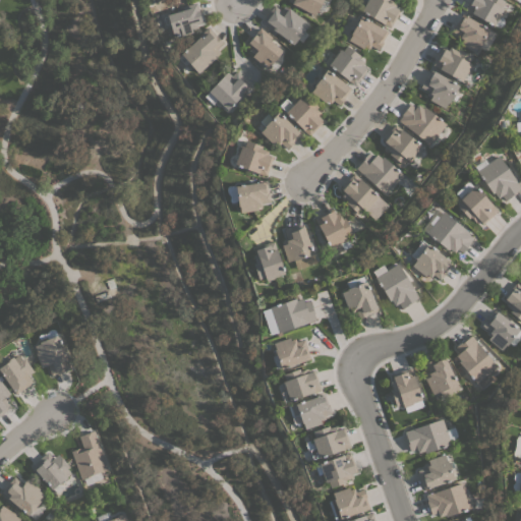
[(321,0),(313,15),(291,3),(287,0),(321,0)]
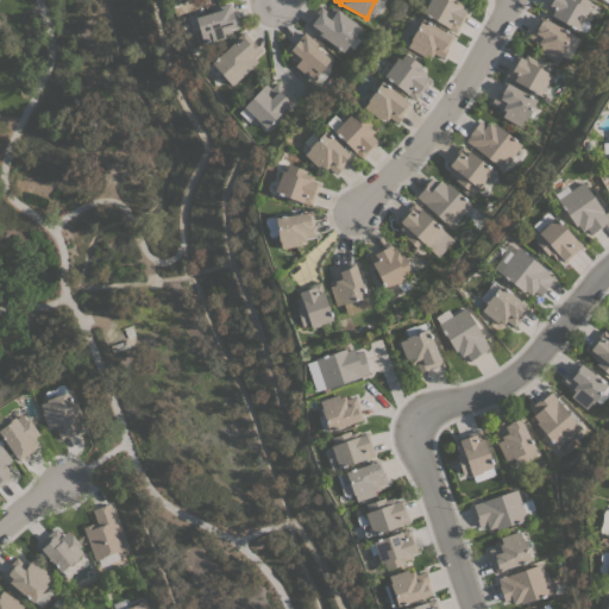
[(427,0),(456,0),(463,4),(460,8),(468,12),(456,32),(421,13),(427,0)]
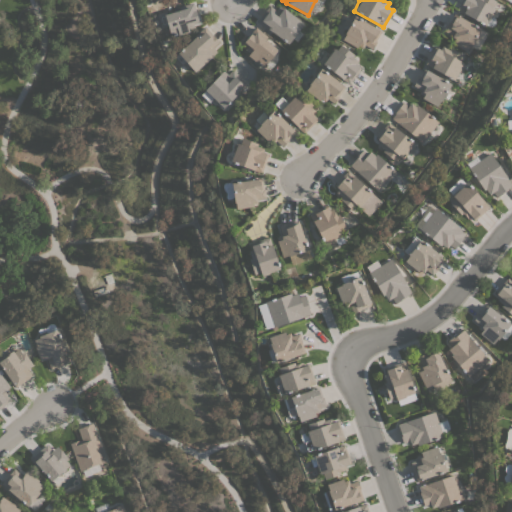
[(460,0),(494,0),(496,1),(492,7),(496,9),(491,16),(490,16),(485,25),(463,13),(463,12),(456,8),(460,0)]
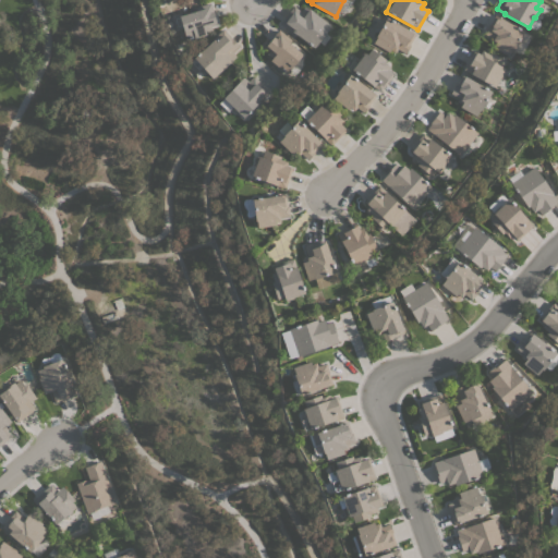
[(190,39),(185,40),(180,25),(177,26),(173,17),(195,11),(194,8),(209,2),(217,24),(210,26),(211,29),(206,32),(205,31),(204,31),(206,35),(190,39)]
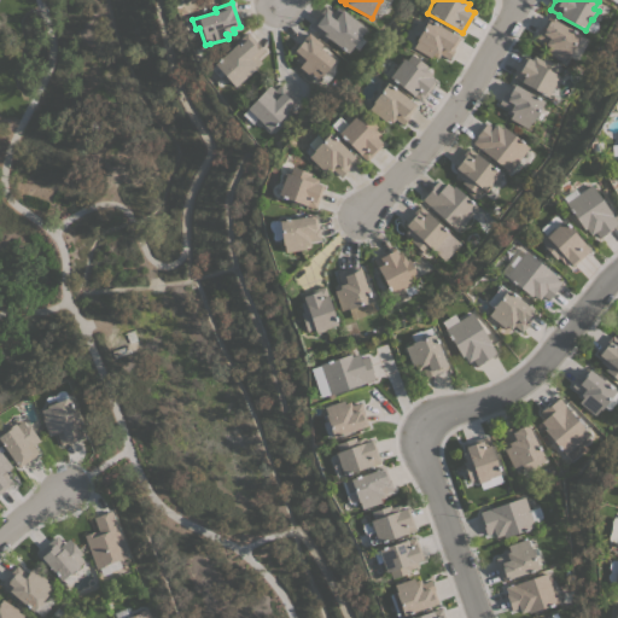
[(348,52),(328,38),(327,39),(318,30),(316,31),(309,27),(324,6),(332,12),(337,6),(366,28),(348,52)]
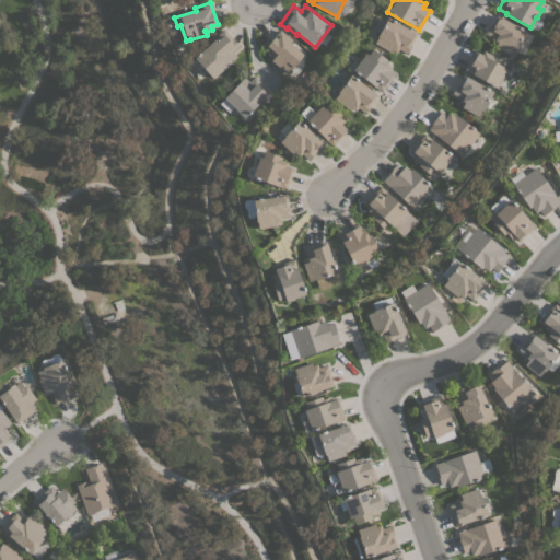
[(493,47),(496,44),(490,42),(492,38),(483,33),(489,24),(490,25),(496,14),(525,32),(514,50),(513,50),(510,56),(493,47)]
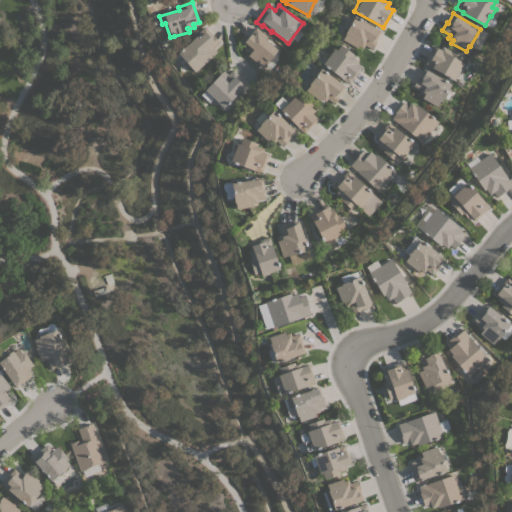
[(380,31),(375,41),(376,41),(371,49),(364,45),(362,48),(358,46),(356,48),(341,40),(345,34),(343,33),(354,15),(380,31)]
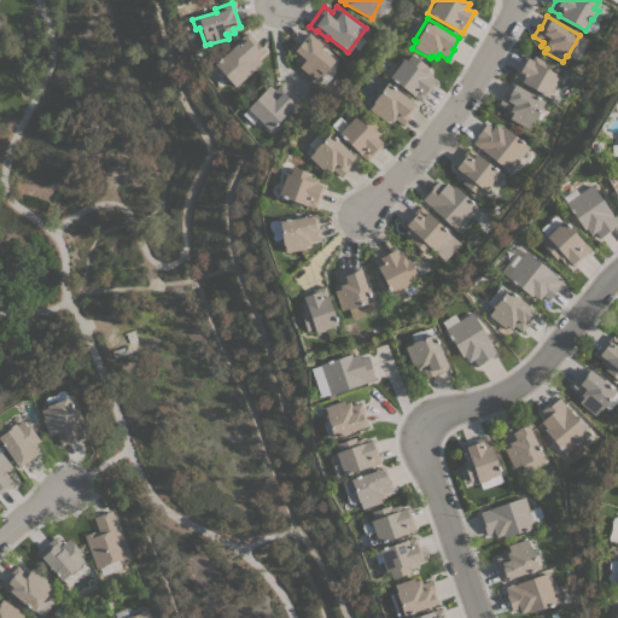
[(234,87),(222,74),(219,77),(210,68),(214,64),(234,45),(233,44),(246,31),(263,51),(256,57),(261,63),(234,87)]
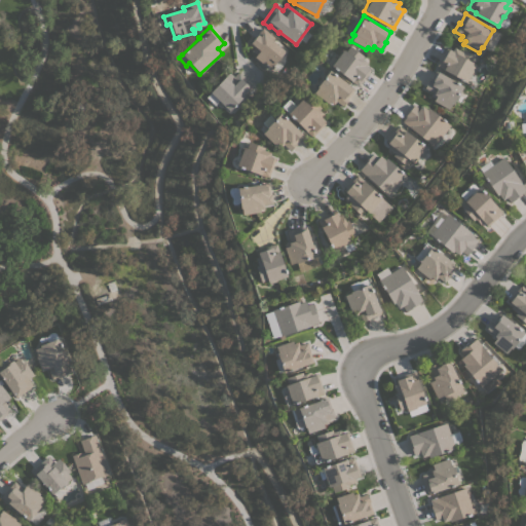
[(254,57),(256,54),(251,50),(254,46),(250,43),(262,28),(274,37),(271,40),(285,50),(284,51),(286,54),(285,57),(284,59),(284,63),(277,70),(272,66),(269,70),(254,57)]
